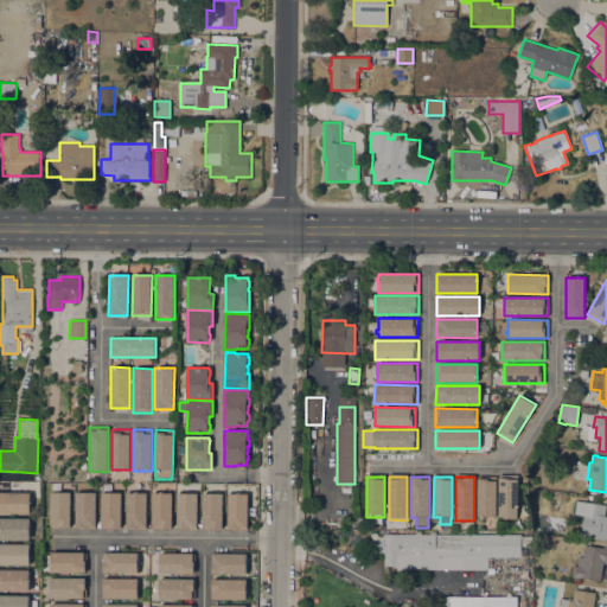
[(478,518),(478,477),(497,477),(497,518),(478,518)]
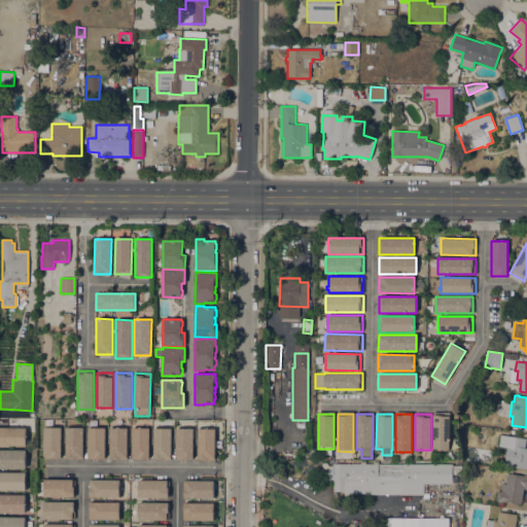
[(433,452),(433,414),(450,414),(449,452),(433,452)]
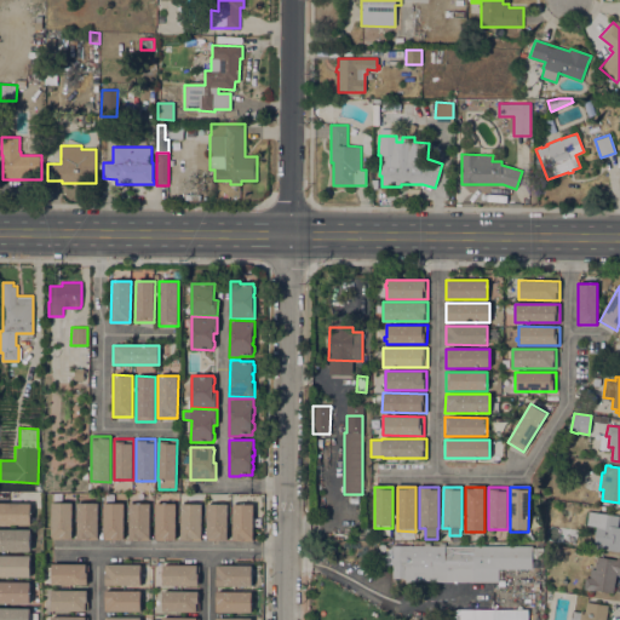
[(30,524),(0,524),(0,503),(30,503),(30,524)]
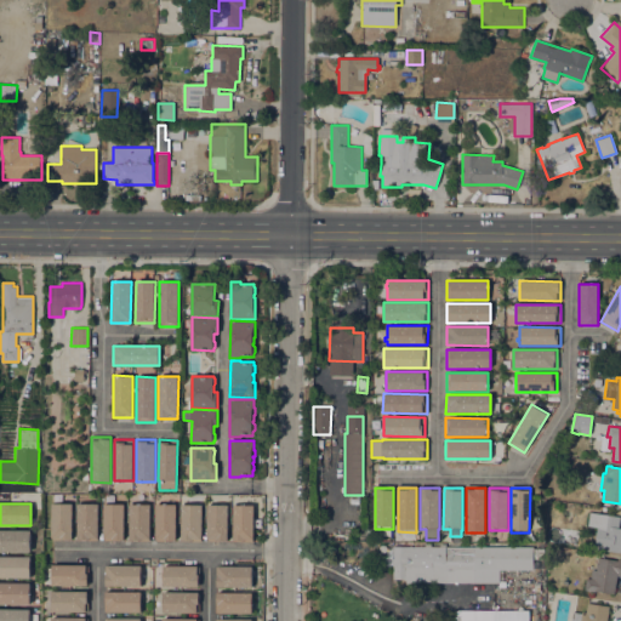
[(73,503),(72,523),(72,541),(51,541),(51,529),(51,503),(73,503)]
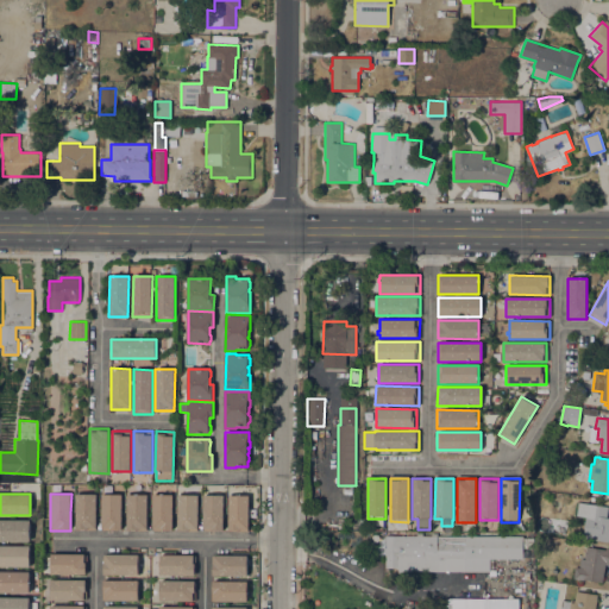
[(96,531),(75,531),(75,513),(76,494),(96,494),(96,513),(96,531)]
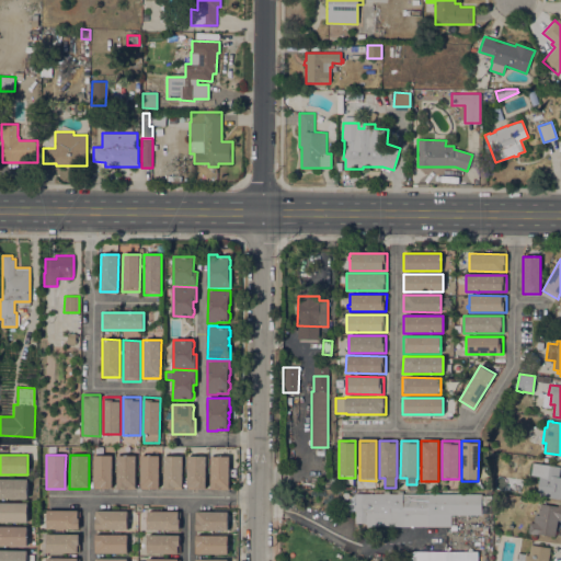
[(112,455),(112,472),(112,490),(93,490),(93,472),(93,455),(112,455)]
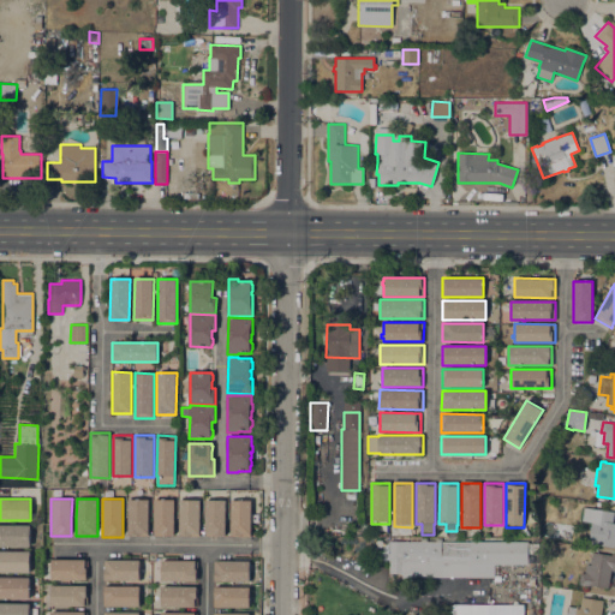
[(148,537),(127,537),(127,518),(127,500),(148,500),(148,518),(148,537)]
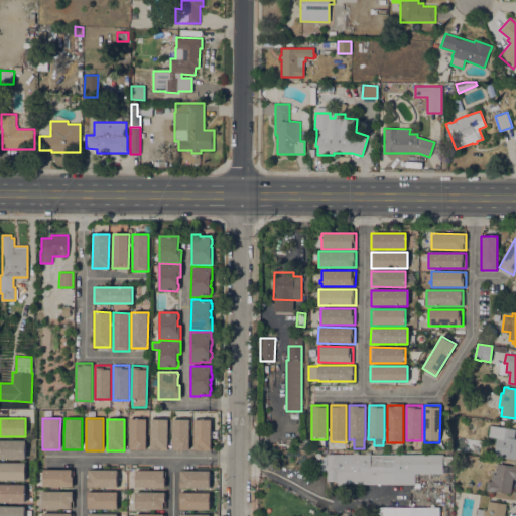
[(146,450),(129,450),(129,434),(129,419),(146,419),(146,434),(146,450)]
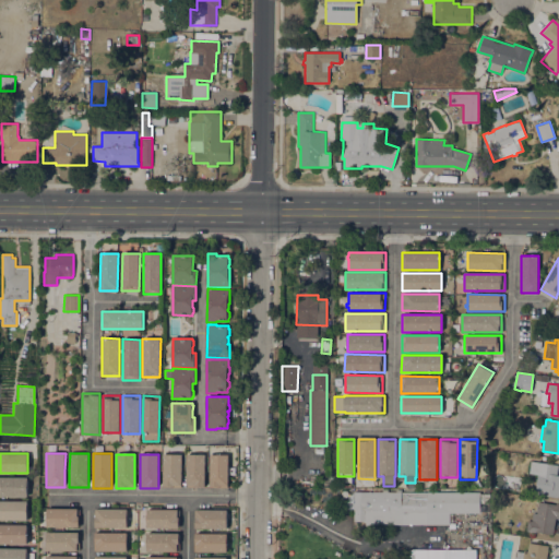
[(181,486),(174,486),(174,488),(163,488),(163,471),(163,454),(181,454),(181,471),(181,486)]
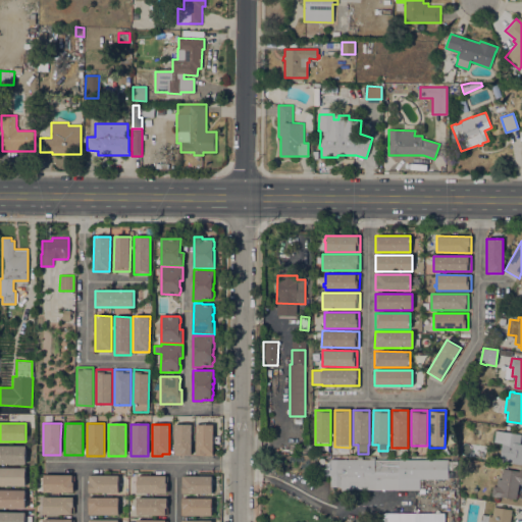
[(192,455),(174,455),(174,454),(173,454),(173,439),(174,424),(192,424),(192,439),(192,455)]
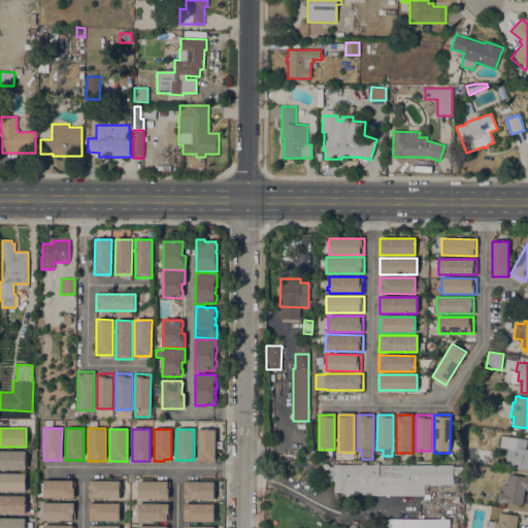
[(216,460),(198,460),(198,444),(198,429),(216,430),(216,454),(216,460)]
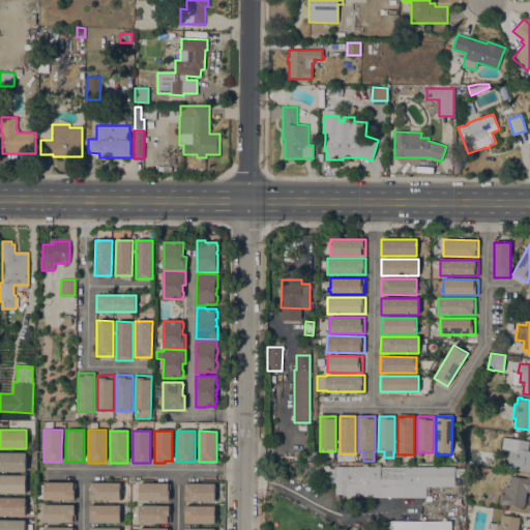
[(529,471),(514,469),(514,470),(506,469),(509,450),(502,448),(504,437),(529,441),(528,450),(529,450),(529,471)]
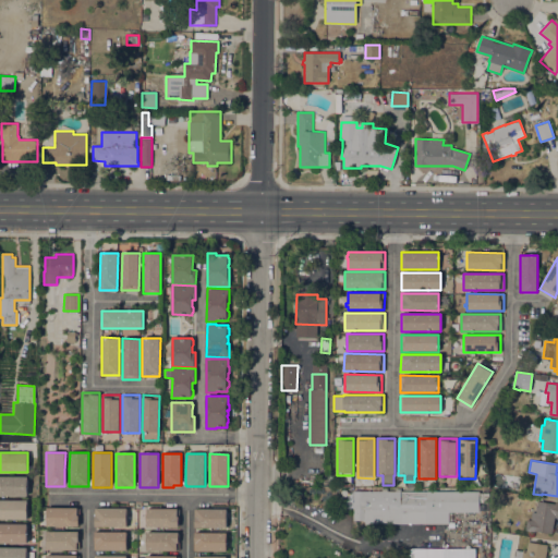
[(0,476),(27,477),(27,496),(0,495),(0,476)]
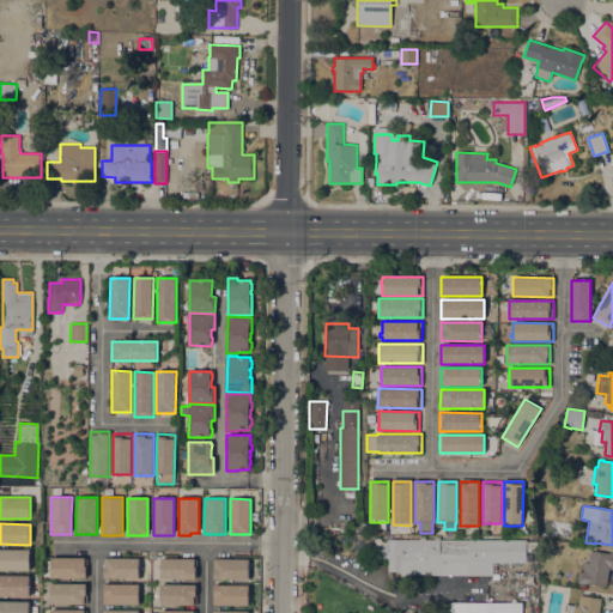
[(404,562),(404,571),(388,571),(388,558),(387,558),(387,551),(388,551),(388,539),(526,540),(526,563),(468,563),(468,575),(441,575),(441,565),(430,565),(430,562),(404,562)]
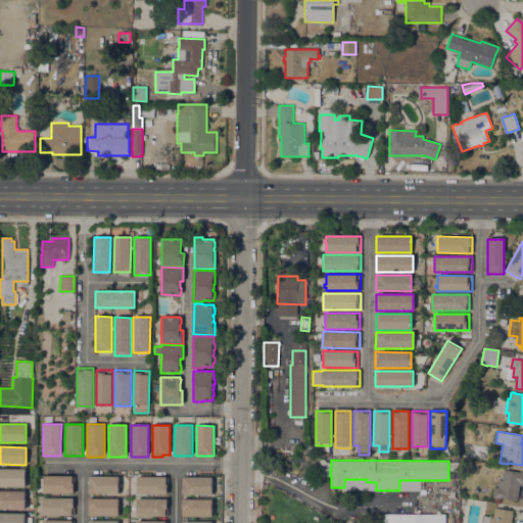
[(0,469),(25,469),(25,486),(0,486),(0,469)]
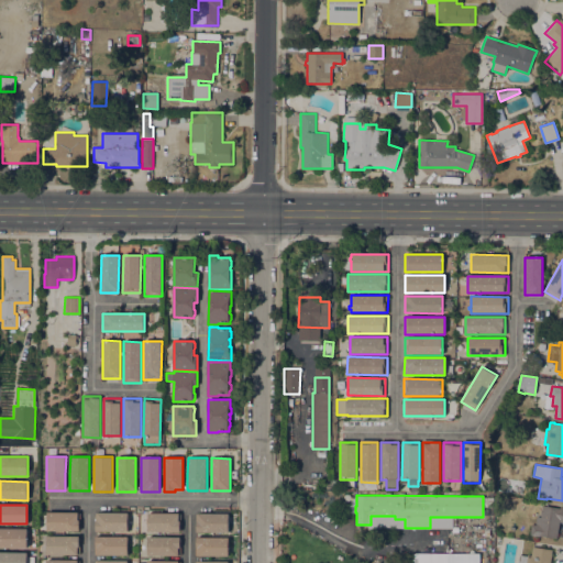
[(556,538),(540,536),(540,537),(530,534),(531,525),(534,525),(537,517),(540,517),(542,505),(560,508),(560,506),(562,506),(562,522),(560,522),(556,538)]
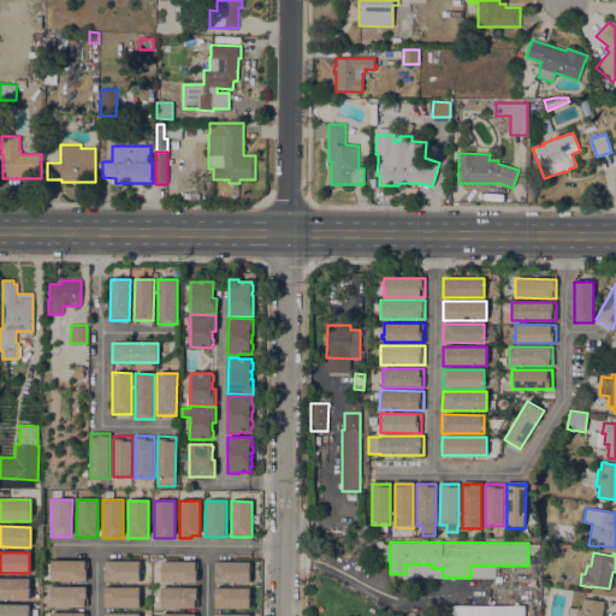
[(86,561),(86,562),(88,562),(88,570),(87,570),(87,581),(52,580),(52,561),(86,561)]
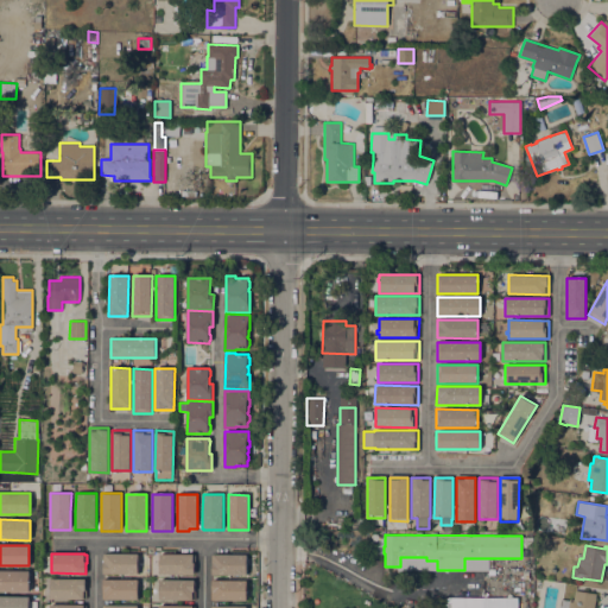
[(138,553),(138,576),(120,576),(103,576),(103,562),(105,562),(105,553),(124,553),(138,553)]
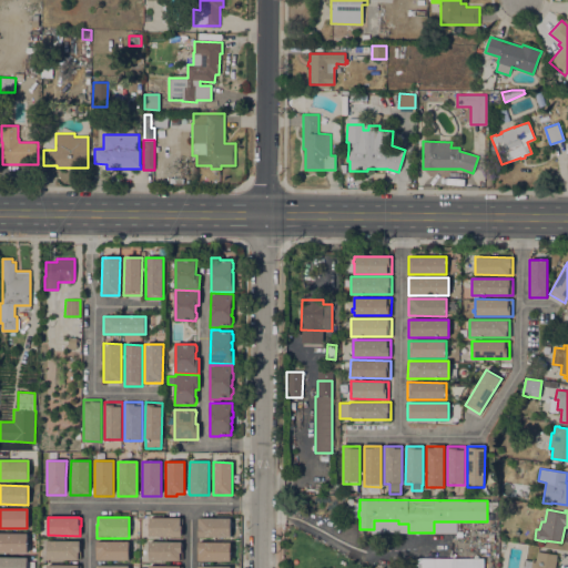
[(149,538),(149,517),(163,517),(180,517),(180,519),(183,519),(183,527),(182,527),(182,538),(165,538),(149,538)]
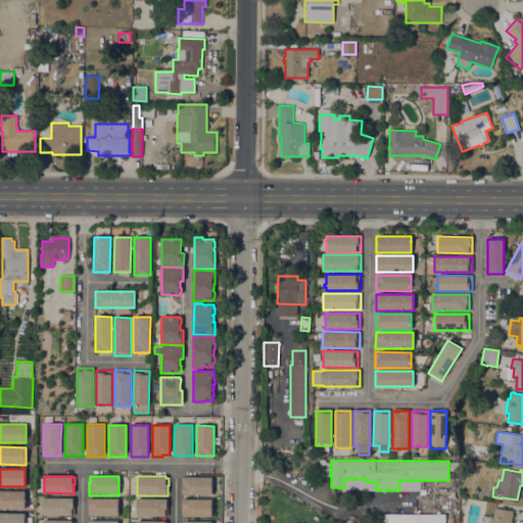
[(183,484),(184,484),(184,476),(199,477),(212,477),(212,495),(197,495),(182,495),(183,484)]
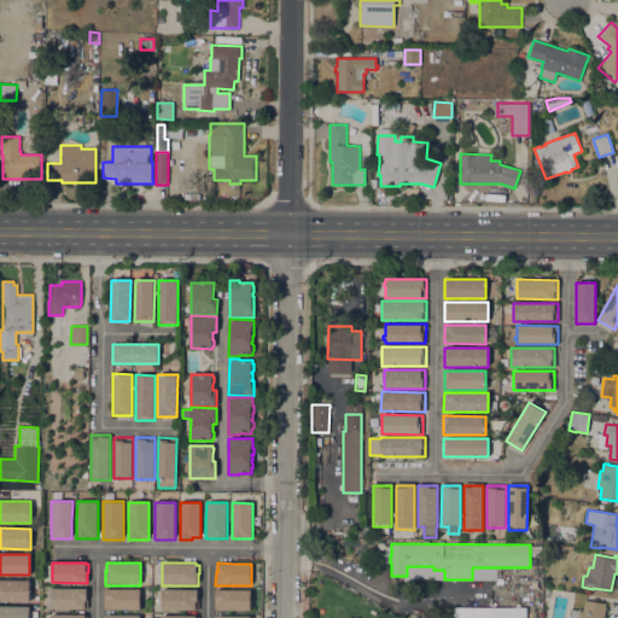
[(0,579),(29,581),(29,604),(0,602),(0,579)]
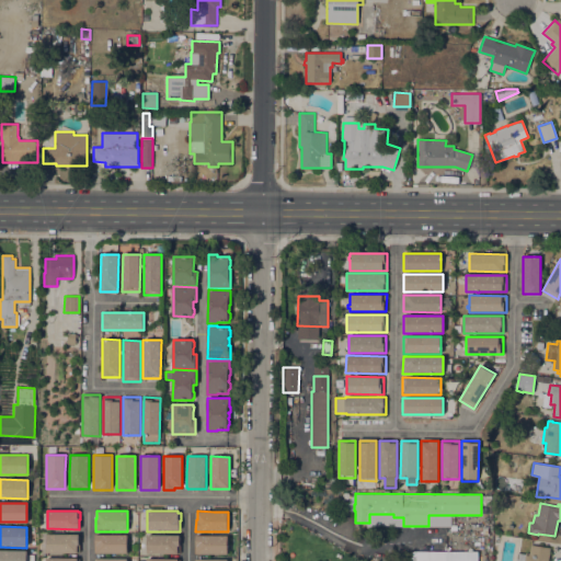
[(79,534),(78,545),(80,545),(79,552),(46,552),(46,534),(79,534)]
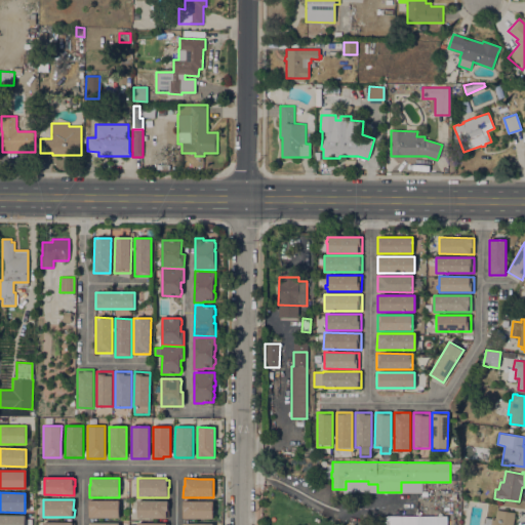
[(119,500),(119,519),(104,519),(89,519),(89,500),(104,500),(119,500)]
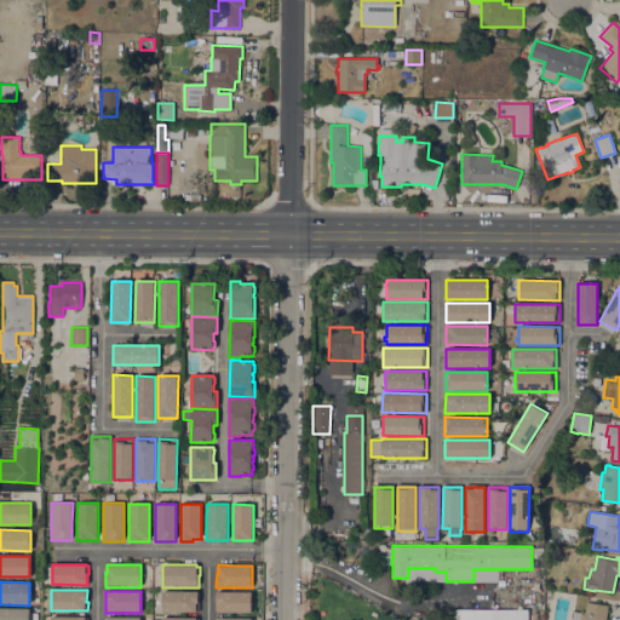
[(197,591),(197,603),(199,603),(199,612),(181,612),(162,612),(162,591),(181,591),(197,591)]
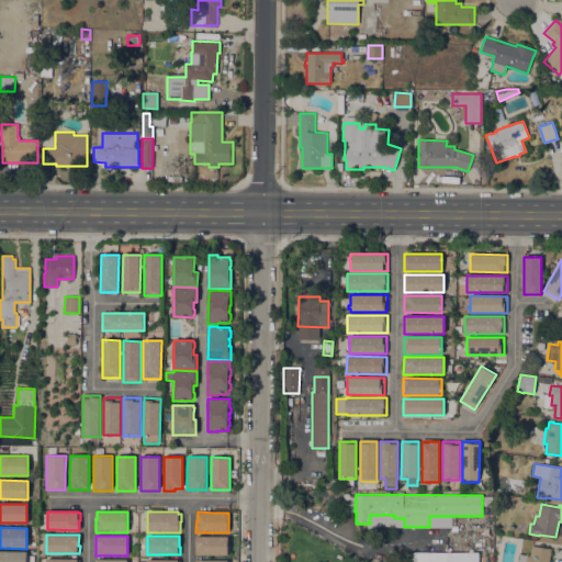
[(228,537),(228,555),(212,554),(195,554),(197,536),(212,537),(228,537)]
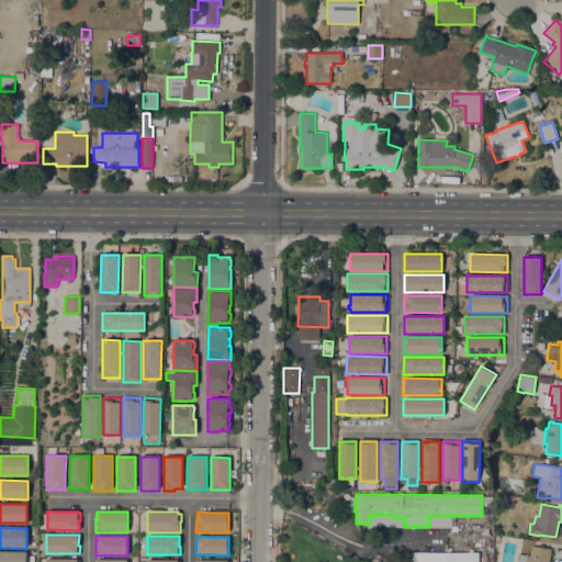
[(516,561),(518,553),(526,555),(527,553),(530,554),(532,546),(551,549),(549,561),(516,561)]
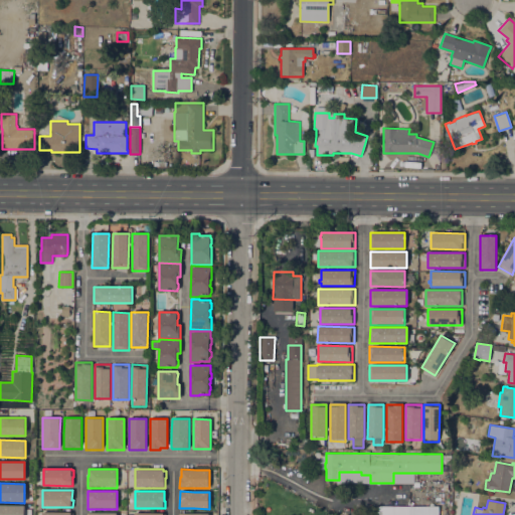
[(0,514),(0,505),(24,505),(24,514),(0,514)]
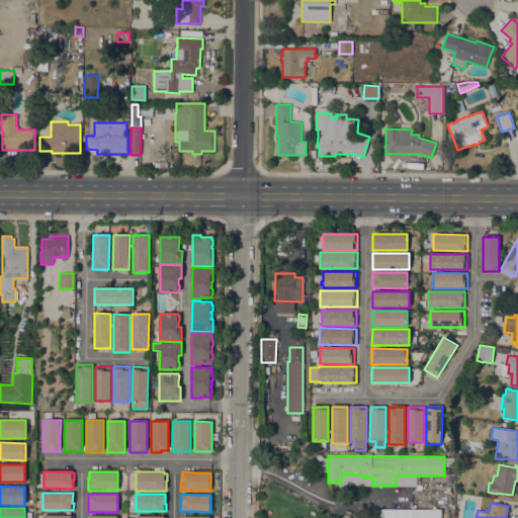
[(441,509),(441,517),(380,517),(380,509),(441,509)]
